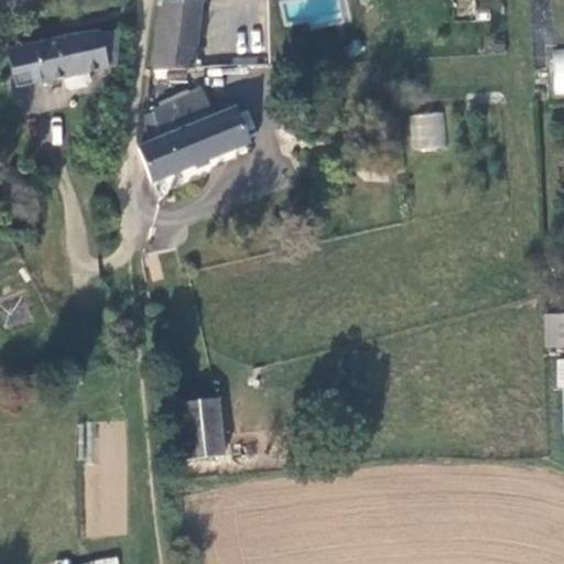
[(201,3),(165,3),(153,71),(171,71),(187,69),(194,69),(201,3)]
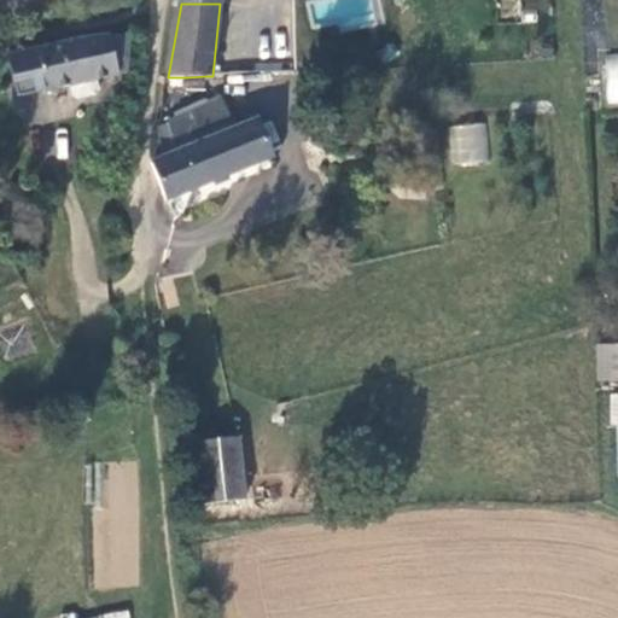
[(38,51),(46,91),(74,85),(99,79),(129,71),(133,57),(130,33),(53,46),(38,51)]
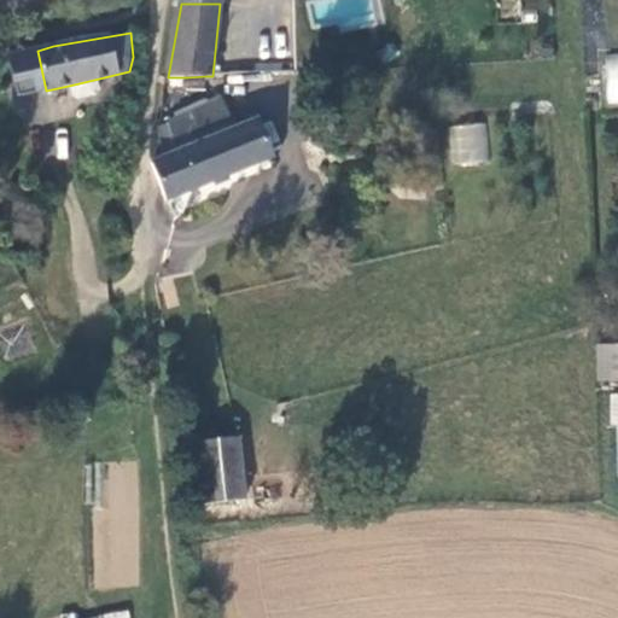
[(617,52),(605,52),(604,103),(617,101),(617,52)]
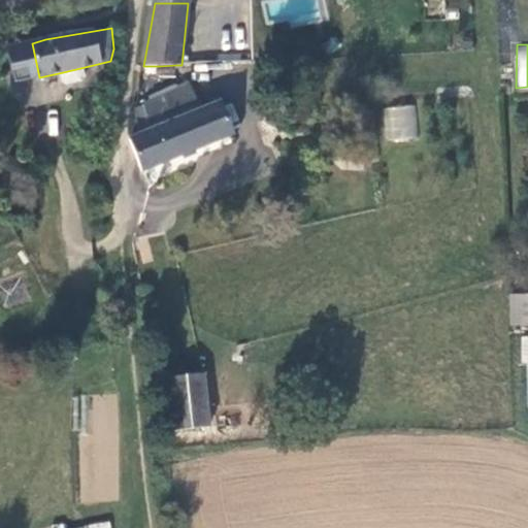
[(65,81),(69,84),(85,80),(87,76),(85,67),(63,72),(65,81)]
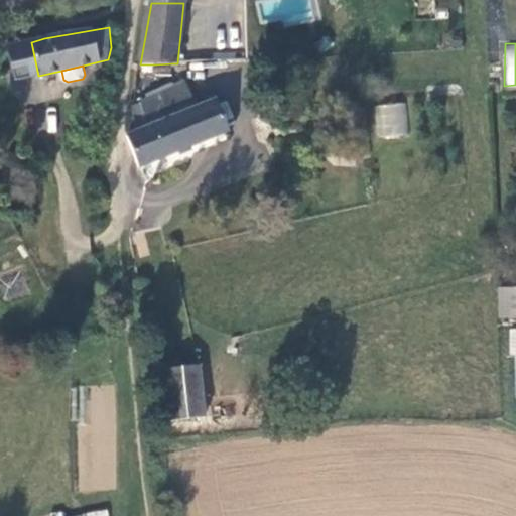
[(147,128),(140,131),(127,136),(139,167),(229,131),(217,100),(197,107),(186,83),(141,102),(142,106),(147,128)]
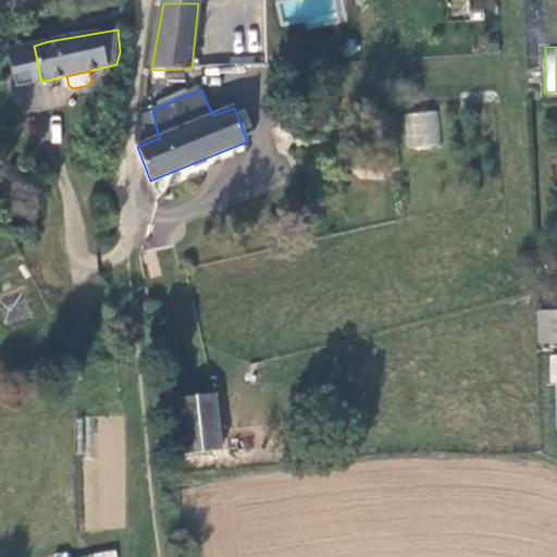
[(406,147),(440,147),(440,112),(406,112),(406,147)]
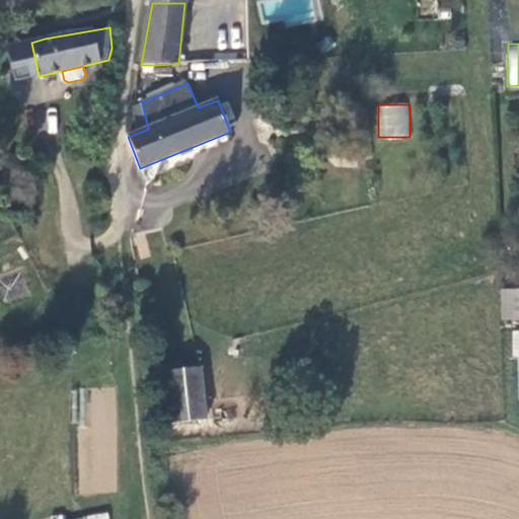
[(135,109),(141,132),(148,129),(143,106),(135,109)]
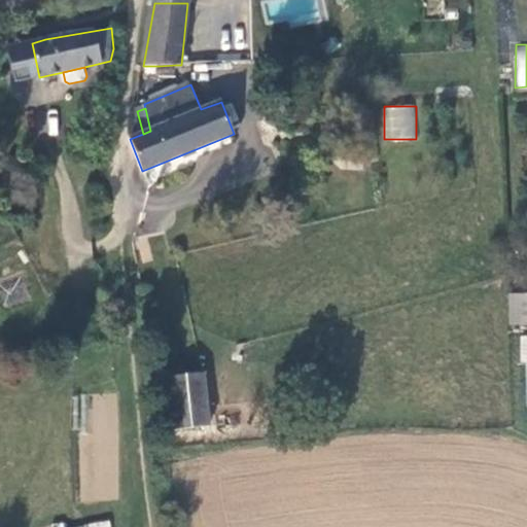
[(205,374),(198,375),(159,380),(165,431),(210,425),(205,374)]
